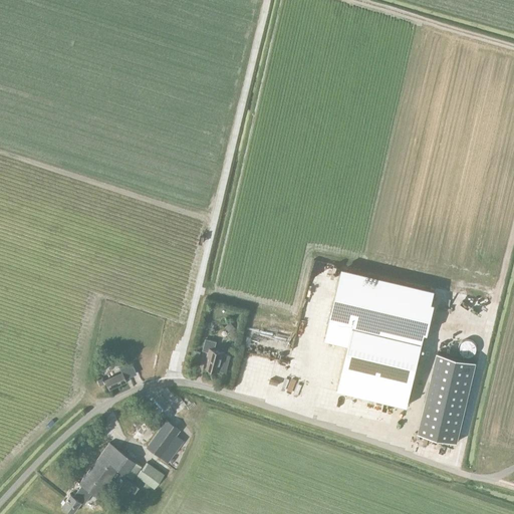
[(341,271),(325,339),(348,344),(337,390),(407,407),(434,293),(341,271)]
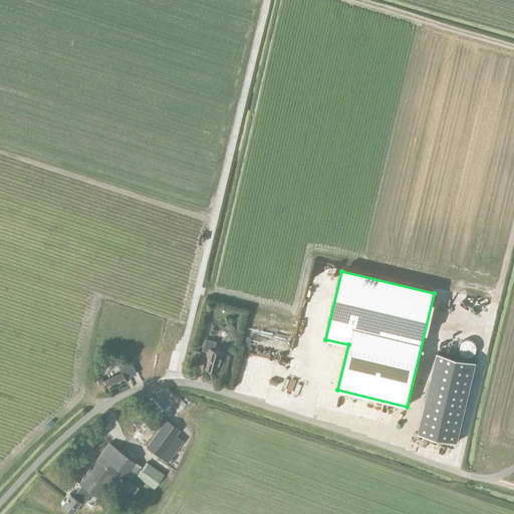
[(230,323),(225,327),(231,333),(236,329),(230,323)]
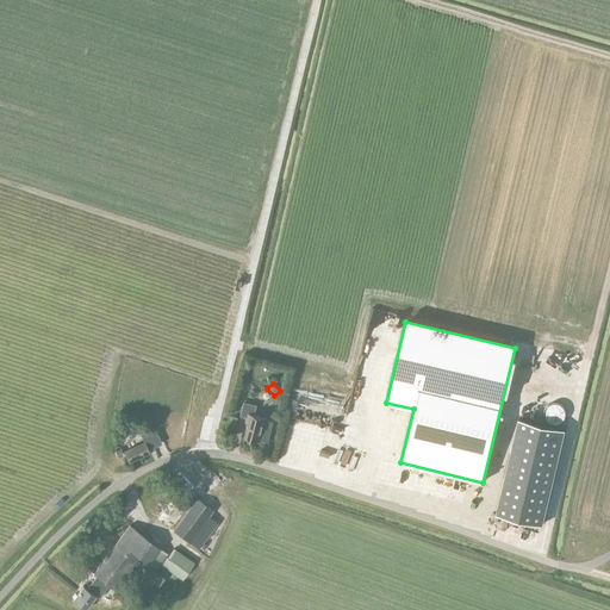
[(260,441),(261,440),(268,441),(274,422),(266,419),(266,418),(254,415),(257,405),(244,402),(241,416),(248,418),(243,436),(260,441)]
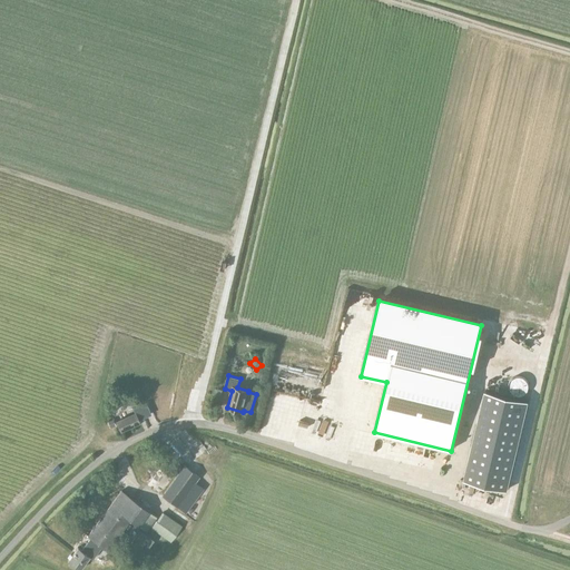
[(484,392),(463,480),(507,491),(528,402),(484,392)]
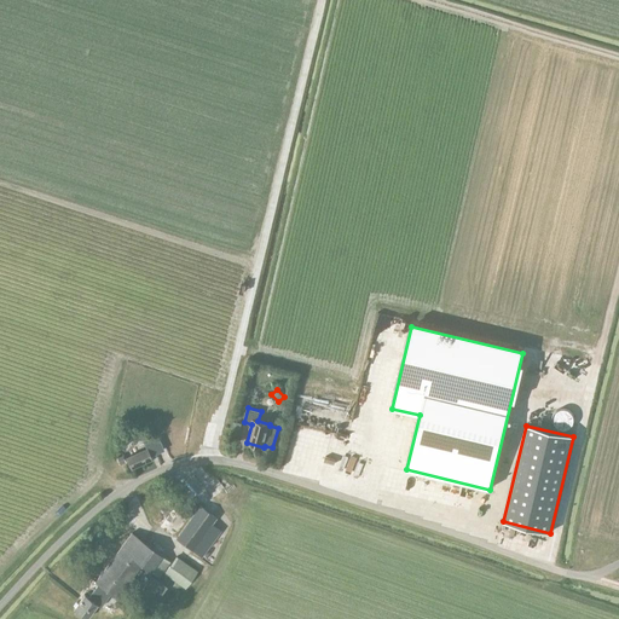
[(148,449),(126,458),(131,470),(152,461),(150,457),(148,449)]
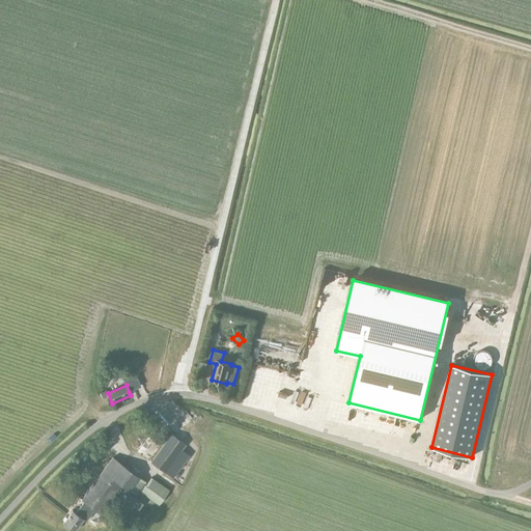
[(171,435),(151,462),(173,477),(189,456),(182,450),(186,445),(171,435)]
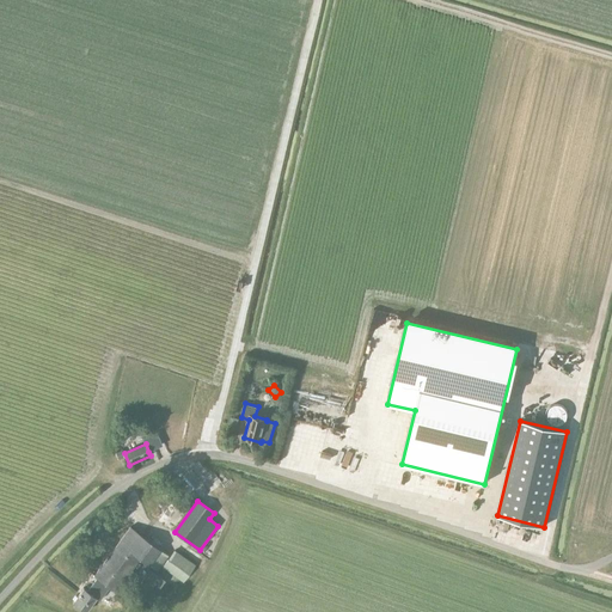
[(84,589),(74,603),(79,607),(85,611),(97,599),(99,601),(110,587),(116,592),(129,575),(140,583),(138,586),(133,592),(147,605),(153,597),(165,580),(150,569),(142,579),(133,570),(141,560),(150,565),(158,570),(169,556),(161,550),(151,543),(132,528),(96,576),(98,579),(87,592),(84,589)]
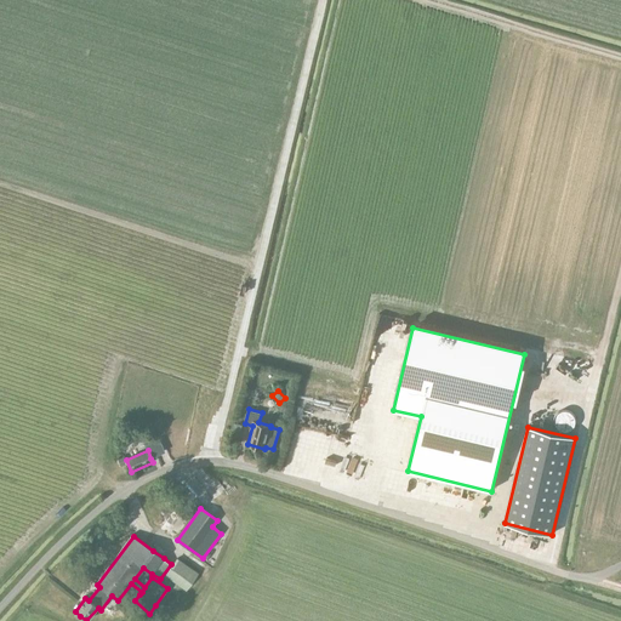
[(167,575),(166,576),(186,590),(192,582),(197,574),(177,560),(174,567),(167,575)]
